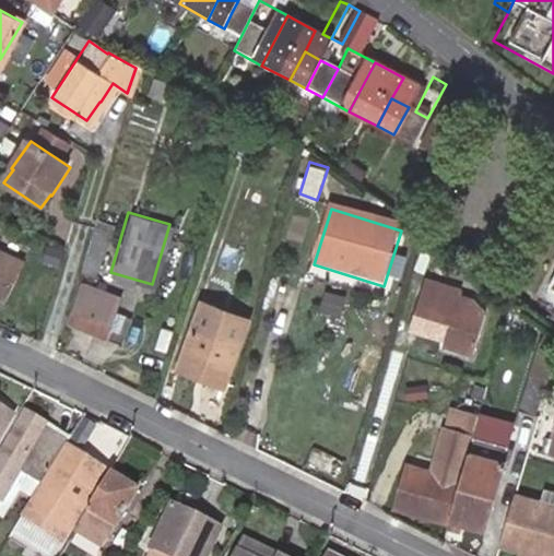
[(107,239),(93,236),(80,276),(94,281),(107,239)]
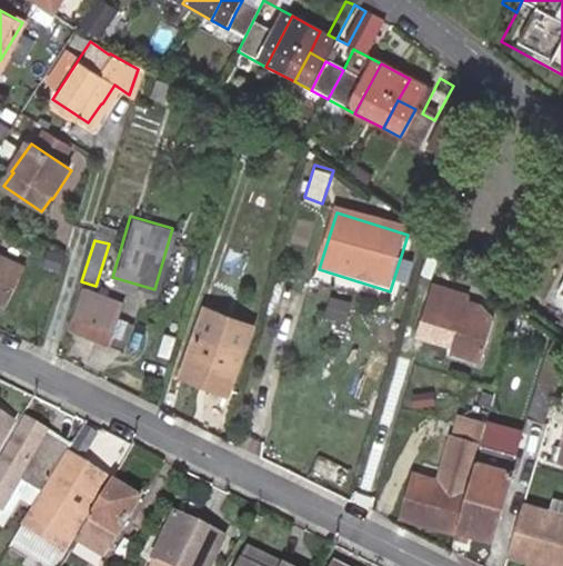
[(562,241),(540,287),(562,299),(562,241)]
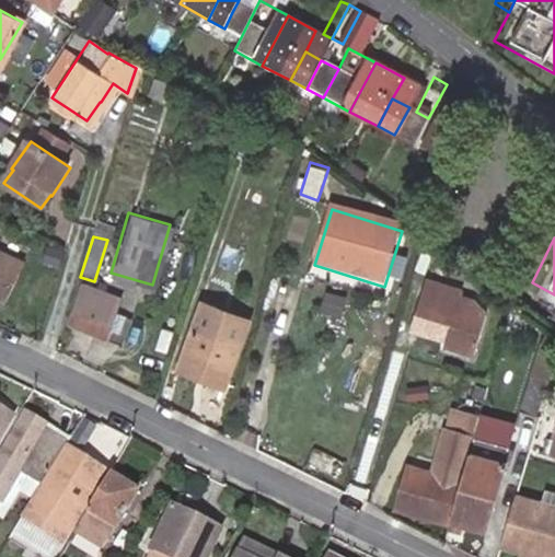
[(60,247),(44,240),(35,256),(53,265),(60,247)]
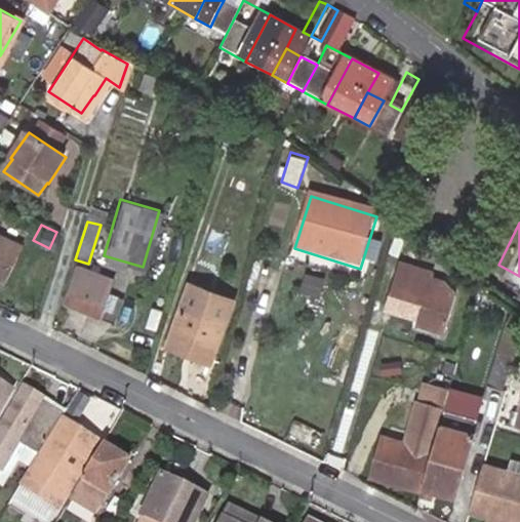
[(21,247),(0,237),(0,281),(3,282),(21,247)]
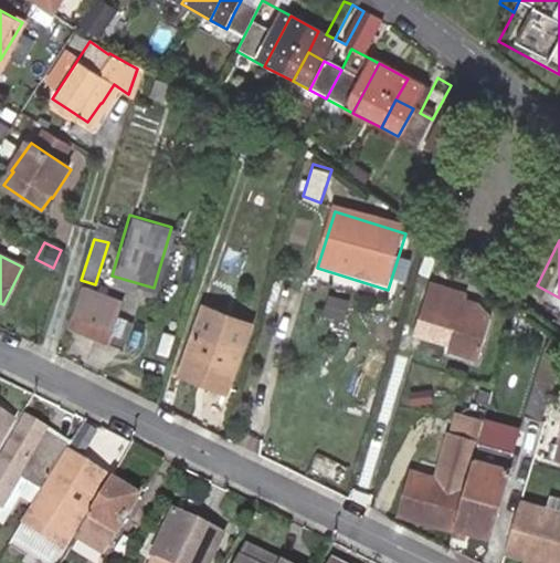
[(464,306),(466,300),(431,289),(419,323),(454,335),(464,306)]
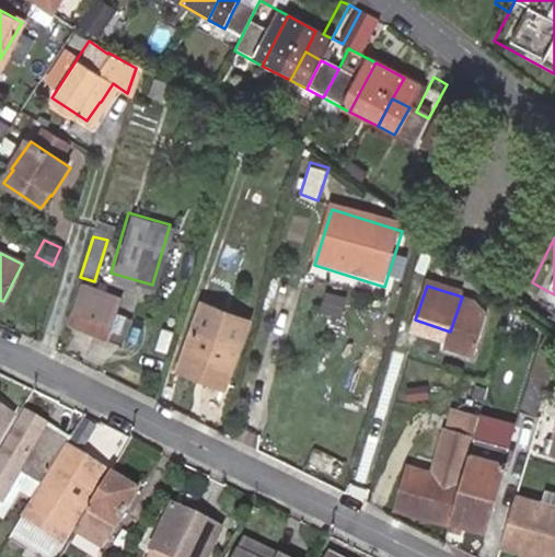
[(104,335),(115,310),(118,303),(84,288),(69,320),(104,335)]
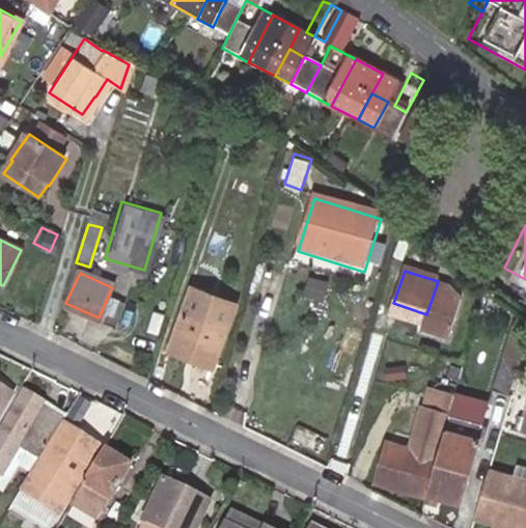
[(236,305),(195,287),(169,350),(211,366),(236,305)]
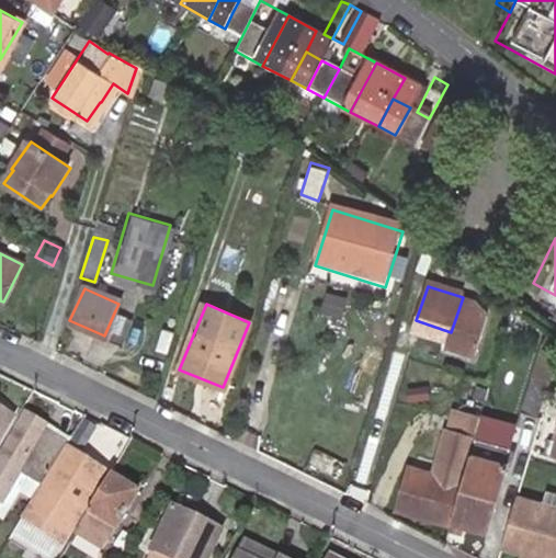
[(461,304),(451,332),(443,354),(474,364),(487,322),(473,307),(461,304)]
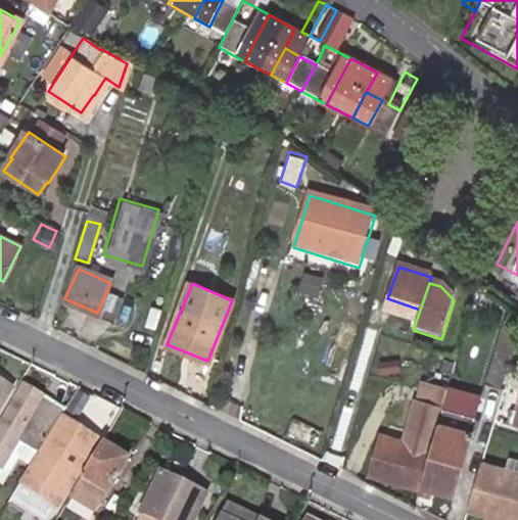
[(97,313),(110,319),(119,294),(107,289),(97,313)]
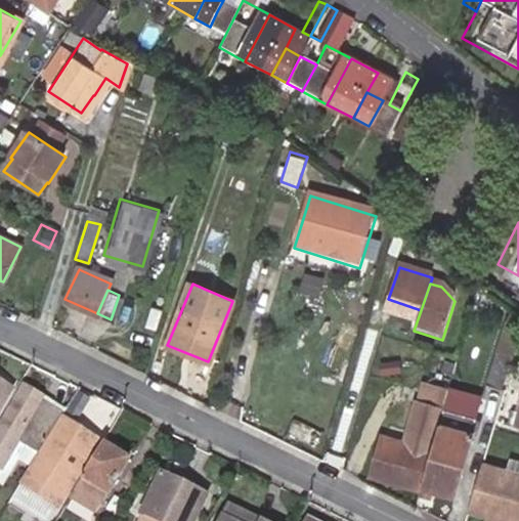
[(513,364),(518,344),(518,320),(504,316),(486,373),(508,380),(513,364)]
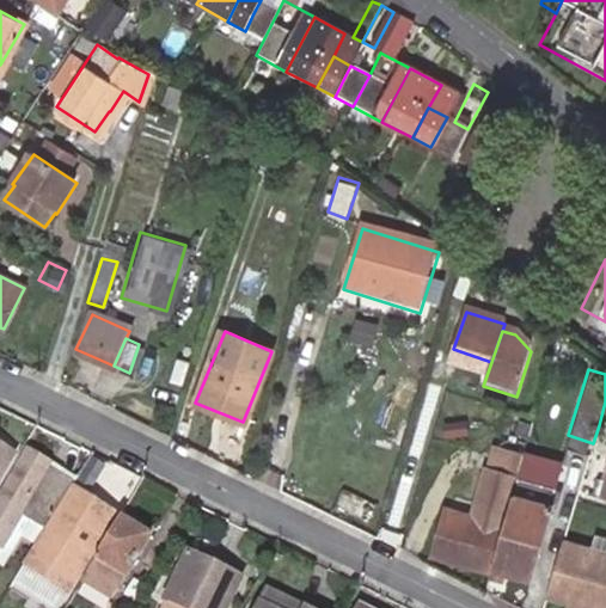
[(433,553),(454,558),(457,551),(483,558),(481,565),(490,567),(502,526),(501,524),(521,453),(494,444),(473,516),(446,509),(433,553)]
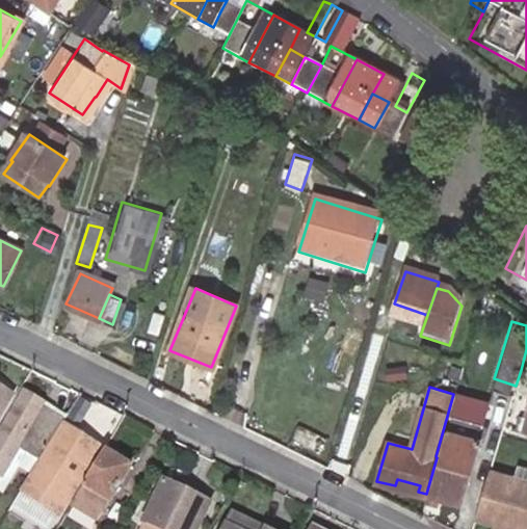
[(0,472),(1,473),(16,450),(32,459),(59,417),(21,394),(0,428),(0,472)]
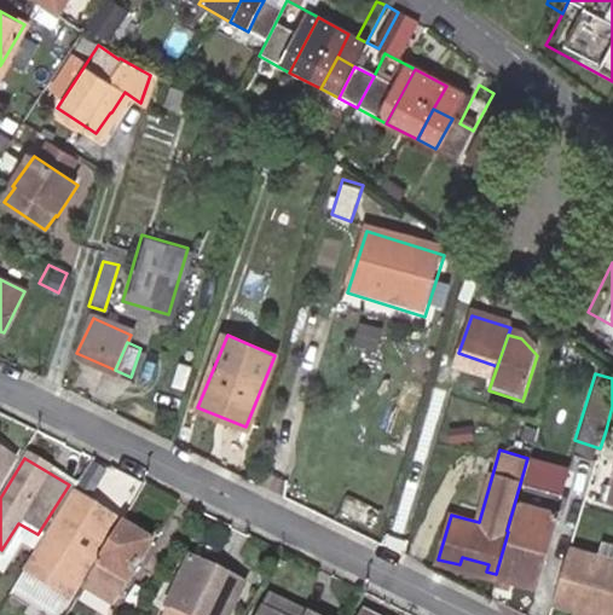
[(508,532),(496,574),(535,585),(559,493),(522,482),(509,532),(508,532)]
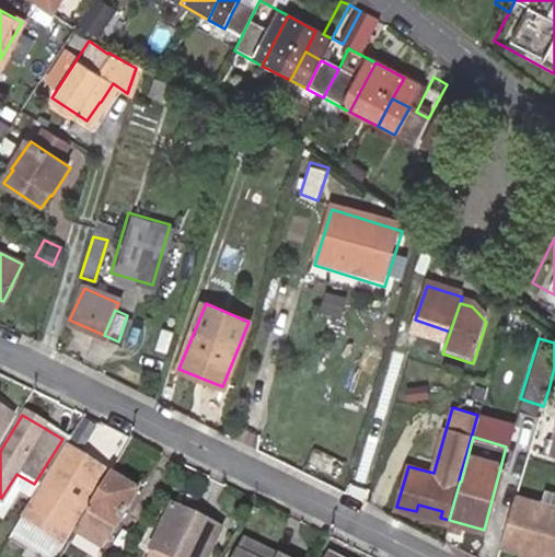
[(65,450),(22,520),(62,544),(105,474),(65,450)]
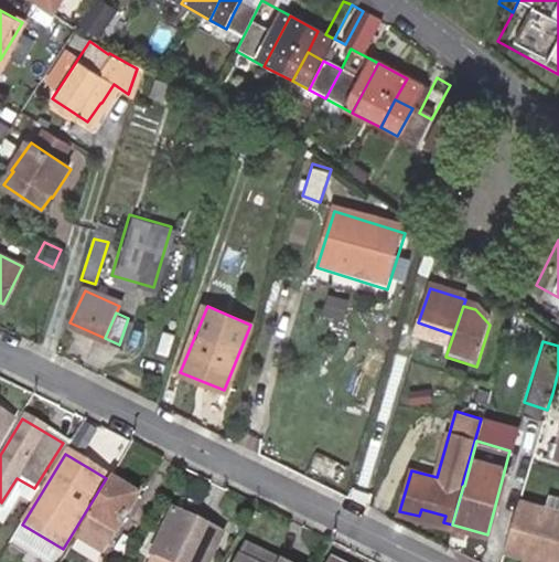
[(108,480),(86,517),(115,533),(137,497),(108,480)]
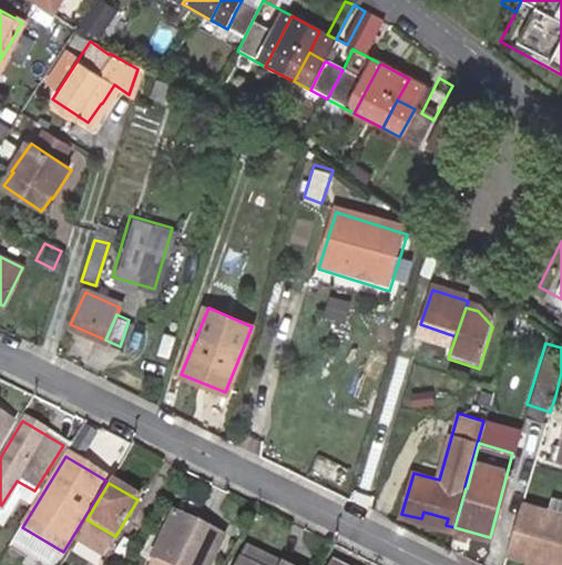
[(561,500),(550,497),(547,510),(561,513),(561,500)]
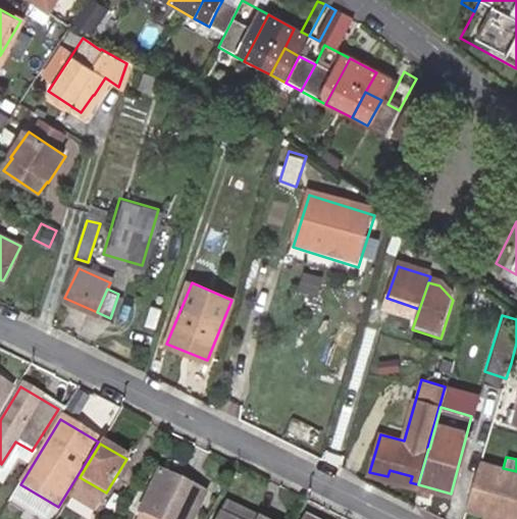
[(516,518),(516,471),(503,468),(478,463),(464,508),(481,512),(508,518),(516,518)]
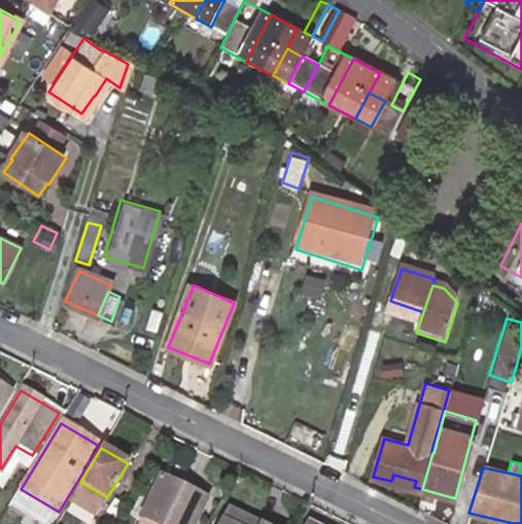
[(416,481),(393,475),(391,481),(414,487),(416,481)]
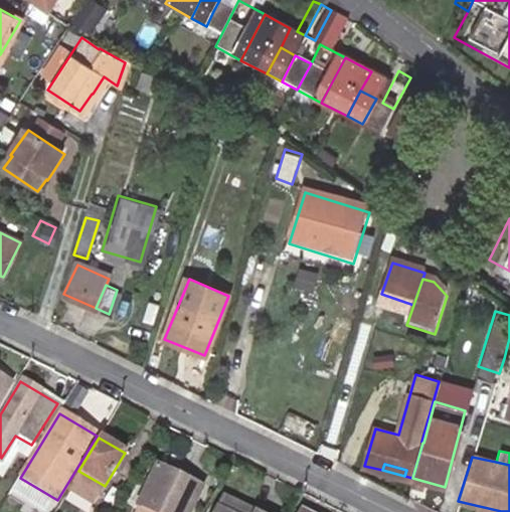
[(138,504),(152,511),(186,511),(199,487),(158,465),(138,504)]
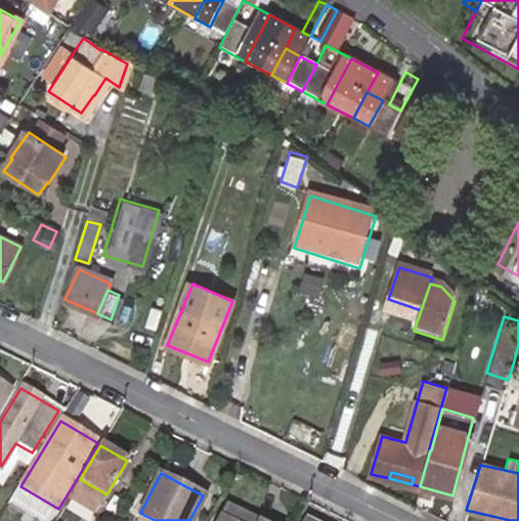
[(263,520),(227,498),(213,520),(263,520)]
